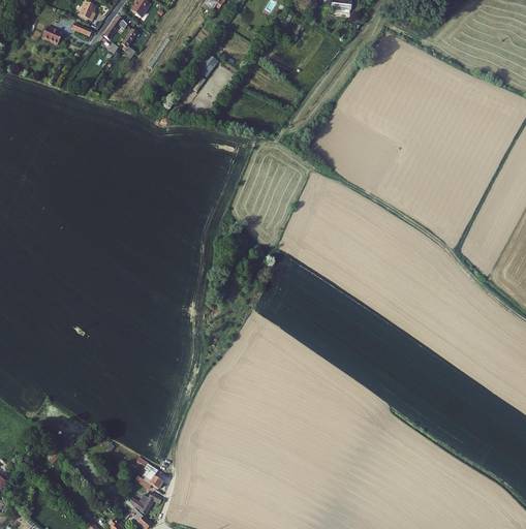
[(133,0),(127,8),(138,17),(148,4),(146,2),(142,0),(133,0)]
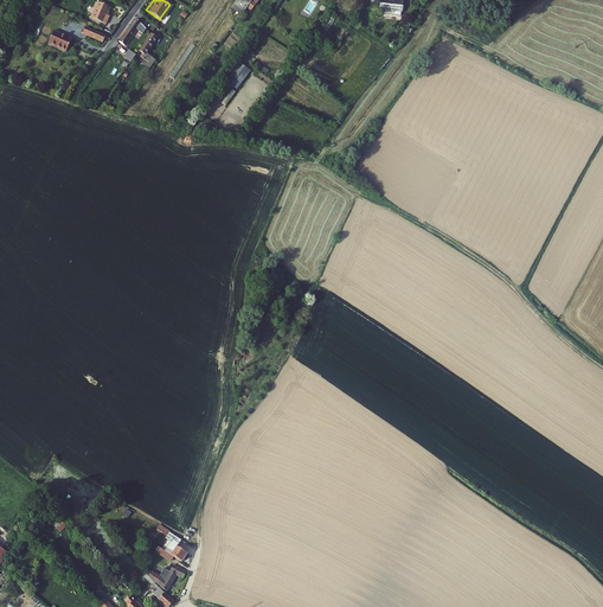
[(235,0),(231,6),(242,13),(250,0),(235,0)]
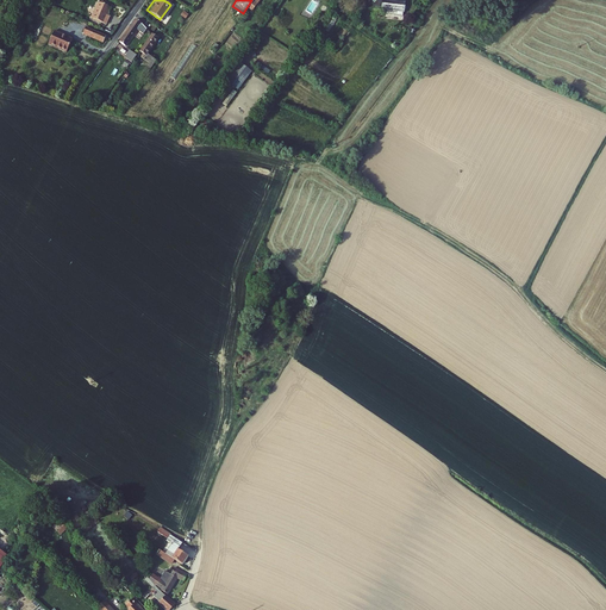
[(378,13),(383,14),(383,11),(383,10),(389,11),(397,0),(375,0),(374,10),(379,10),(378,13)]
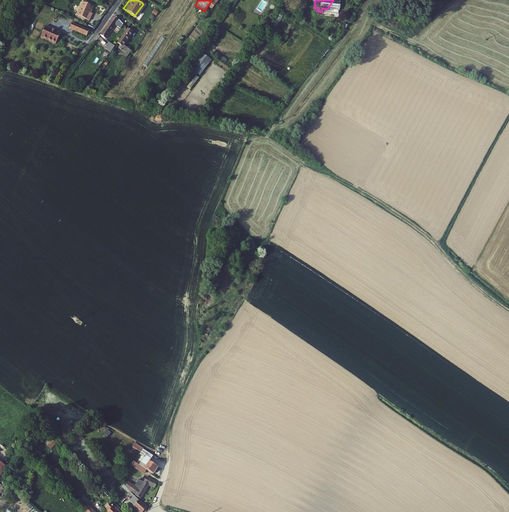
[(338,0),(333,0),(327,9),(337,10),(338,0)]
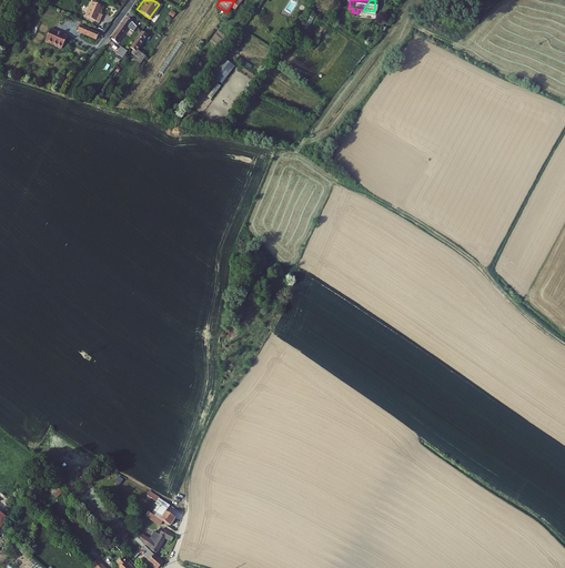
[(98,14),(101,8),(91,2),(83,17),(97,23),(100,16),(98,14)]
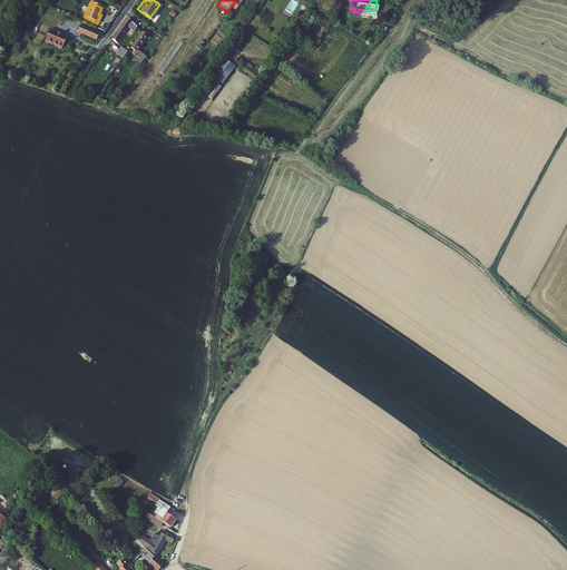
[(215,9),(224,16),(227,12),(217,6),(215,9)]
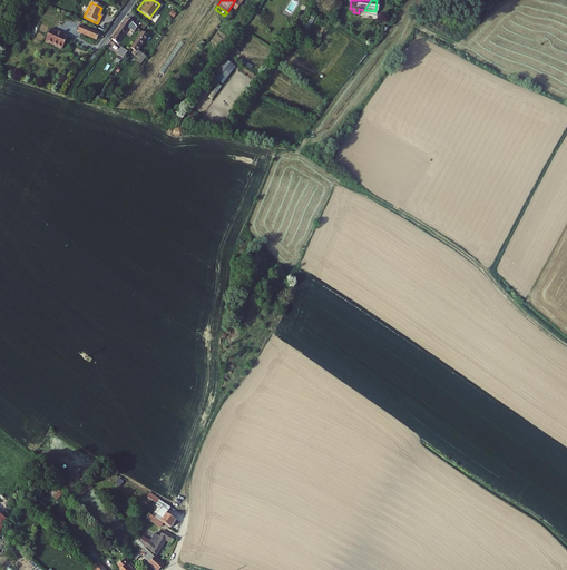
[(132,22),(125,18),(110,39),(116,43),(132,22)]
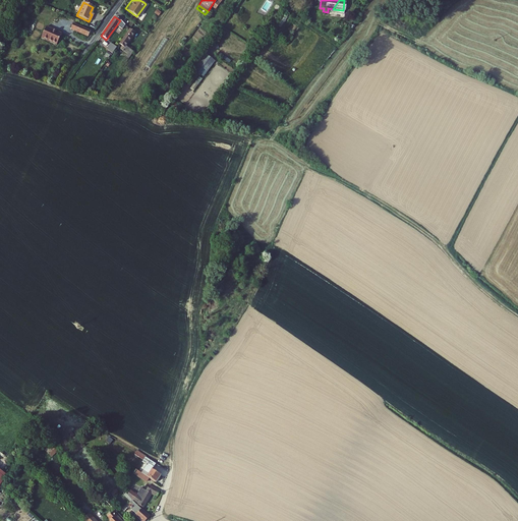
[(90,31),(71,23),(69,29),(87,36),(90,31)]
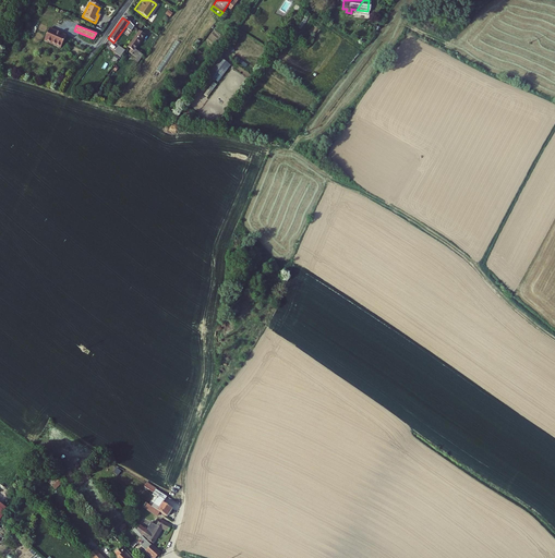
[(62,41),(61,41),(64,35),(49,28),(44,41),(60,48),(62,41)]
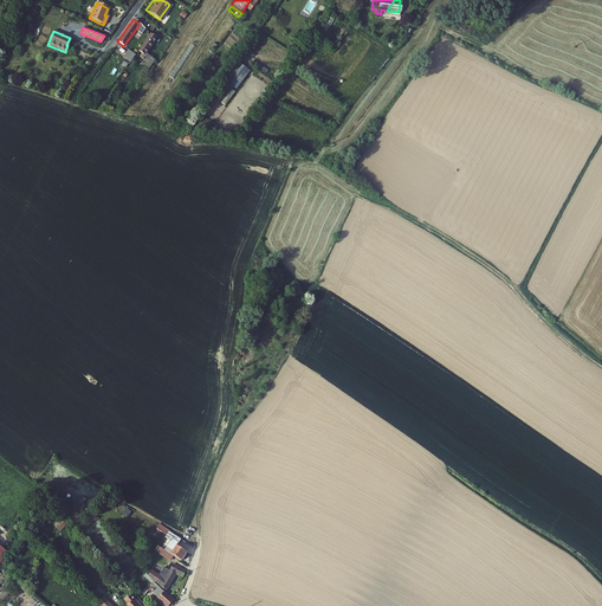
[(143,66),(148,70),(154,59),(144,53),(155,38),(149,33),(137,51),(141,53),(138,57),(147,62),(143,66)]
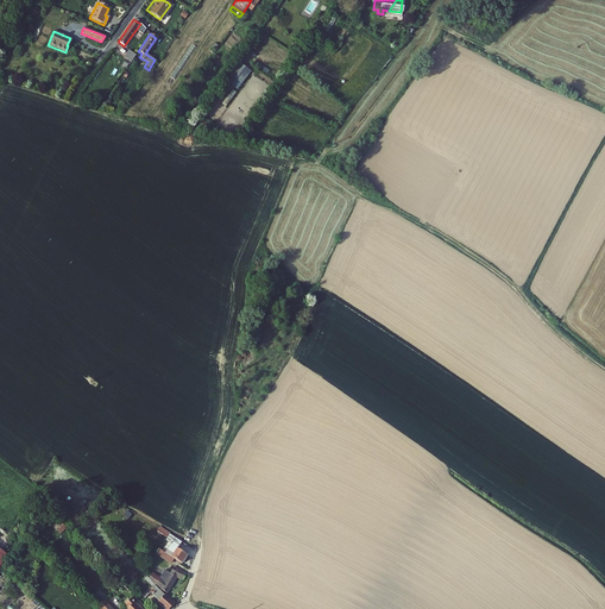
[(137,52),(128,46),(124,55),(131,60),(133,58),(137,52)]
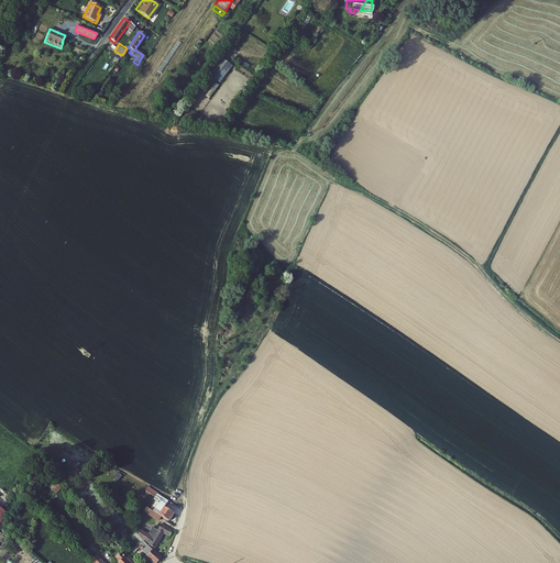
[(231,65),(221,58),(213,70),(222,77),(231,65)]
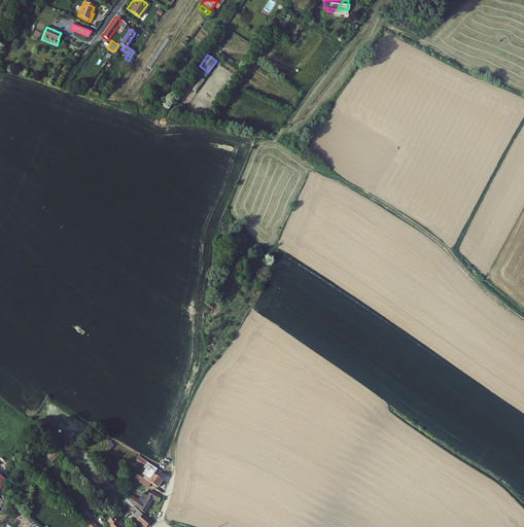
[(193,86),(196,89),(202,80),(199,78),(193,86)]
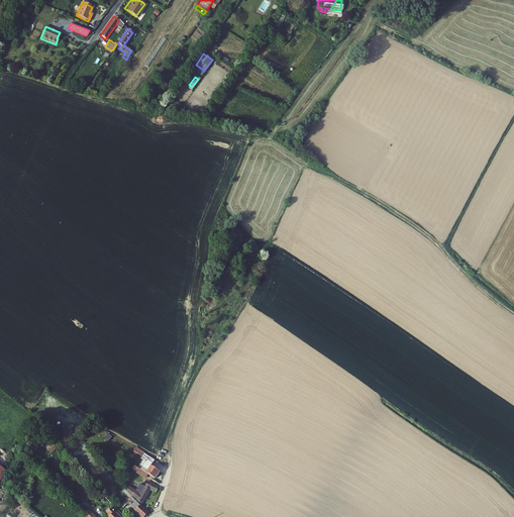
[(42,447),(48,451),(52,447),(45,443),(42,447)]
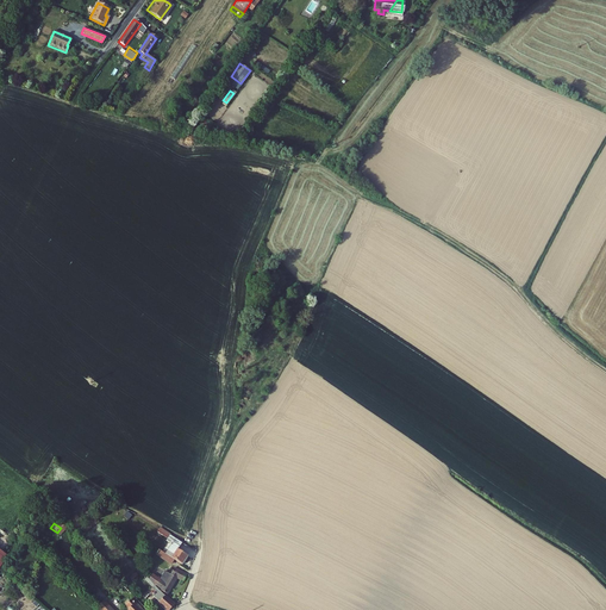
[(160,528),(173,542),(177,537),(175,535),(160,528)]
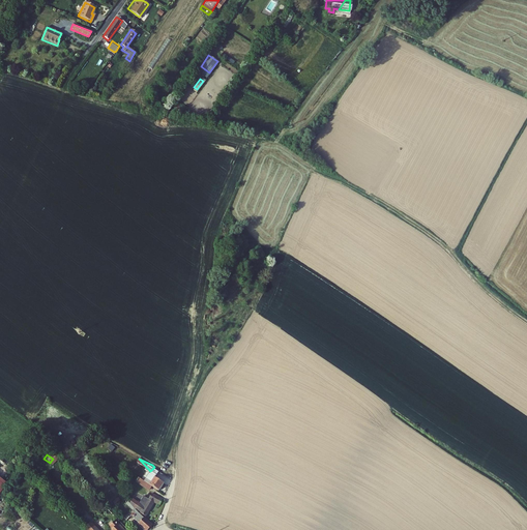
[(143,479),(151,486),(157,491),(163,483),(155,477),(159,472),(154,467),(150,471),(143,479)]
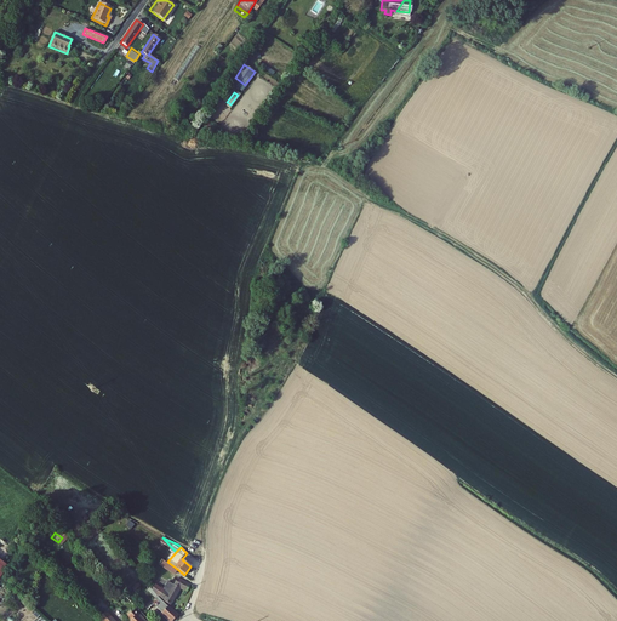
[(177,569),(167,562),(164,559),(160,564),(173,573),(177,569)]
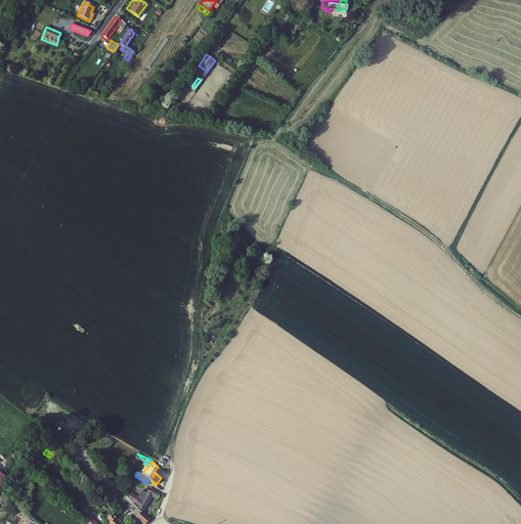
[(155,499),(159,493),(148,486),(145,491),(140,488),(136,495),(128,491),(125,494),(131,501),(132,500),(136,505),(135,506),(139,509),(149,496),(155,499)]
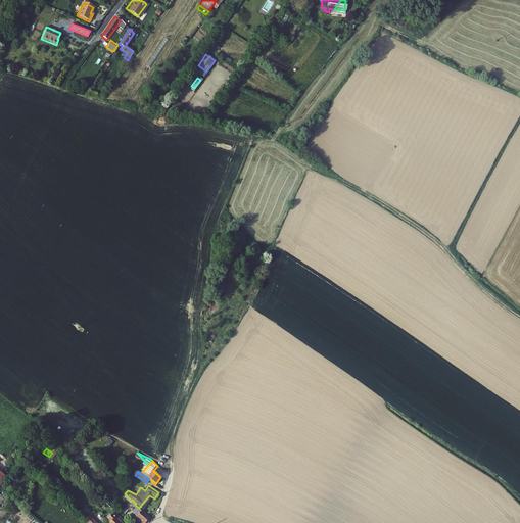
[(132,516),(139,522),(143,522),(148,518),(139,510),(138,511),(135,508),(126,495),(124,497),(133,510),(131,512),(134,514),(132,516)]
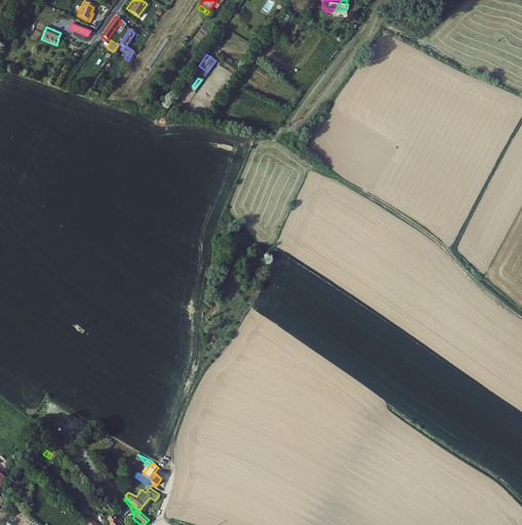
[(122,524),(114,514),(106,520),(109,524),(108,524),(122,524)]
